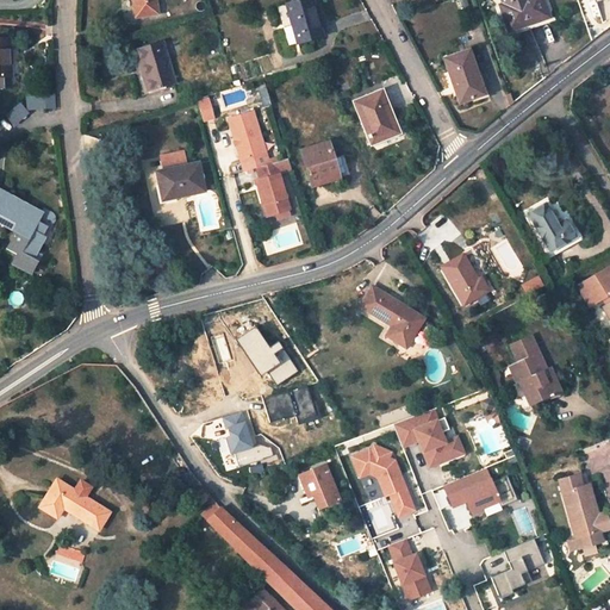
[(155,0),(134,0),(136,17),(157,14),(155,0)]
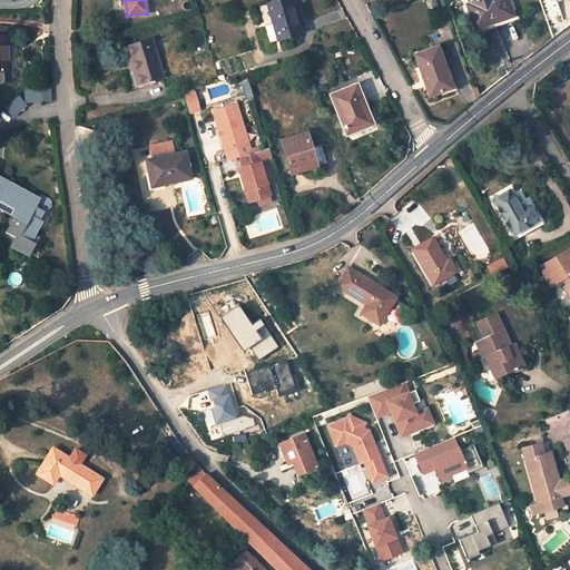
[(291,0),(279,0),(267,3),(277,40),(301,33),(291,0)]
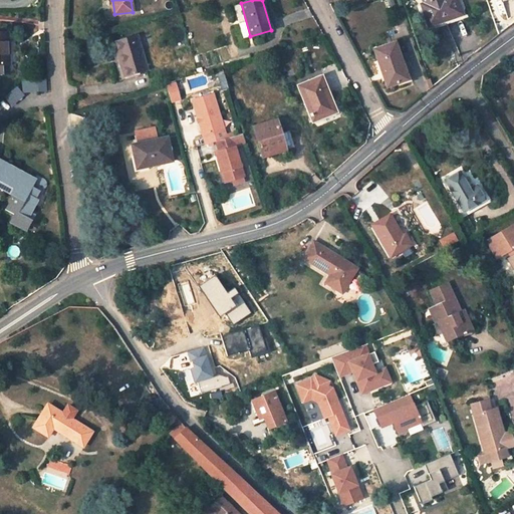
[(462,13),(457,0),(424,0),(425,4),(423,4),(430,25),(462,13)]
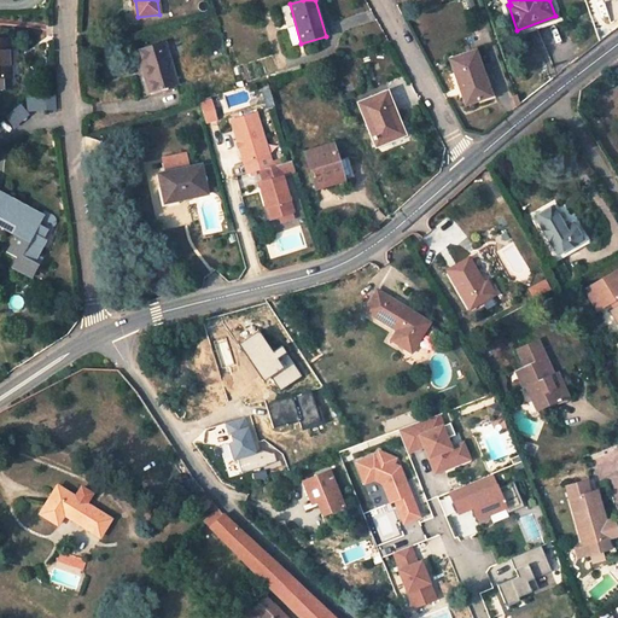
[(0,88),(13,88),(10,39),(0,38),(0,88)]
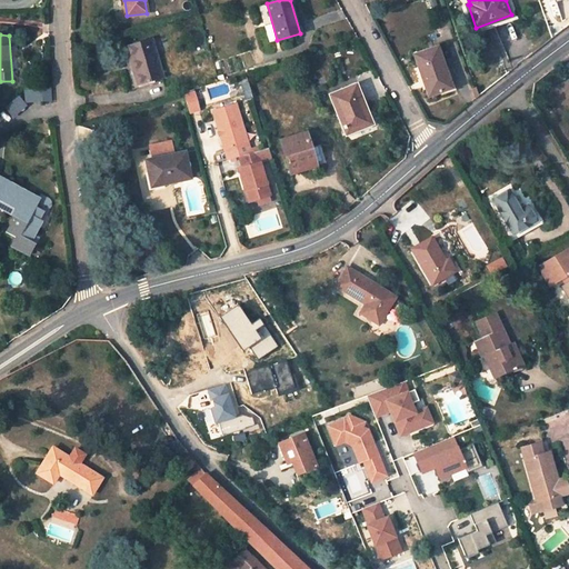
[(151,38),(126,46),(137,86),(163,78),(151,38)]
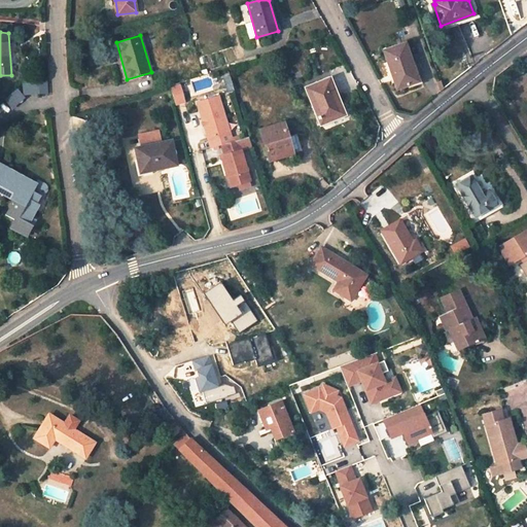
[(405,42),(383,49),(396,89),(418,81),(405,42)]
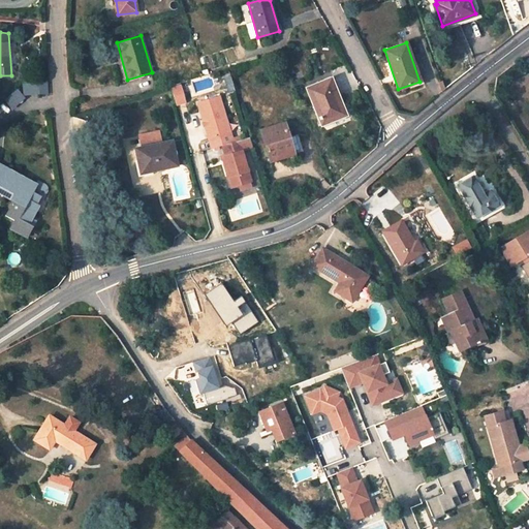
[(528,72),(509,85),(517,96),(528,88),(528,72)]
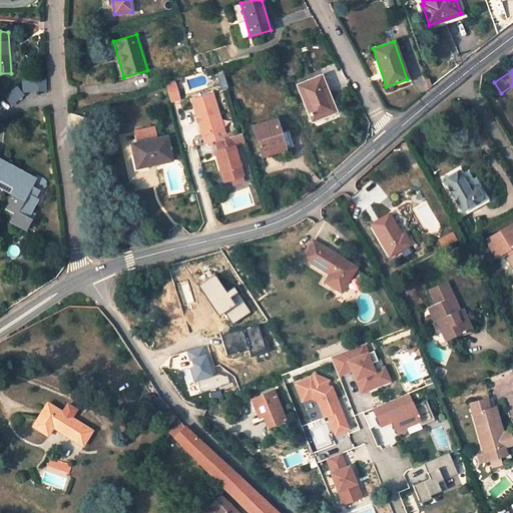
[(320,76),(299,85),(313,119),(334,110),(320,76)]
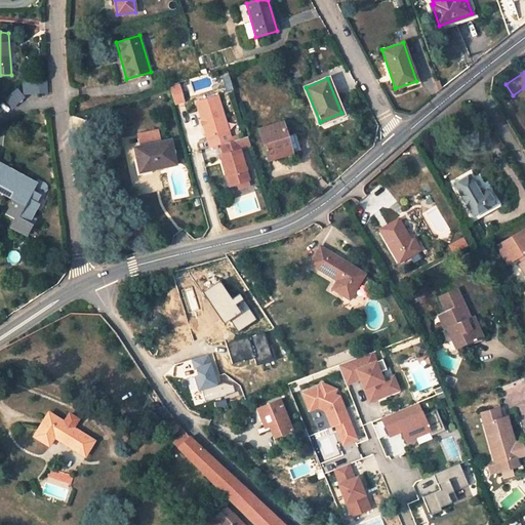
[(14,87),(23,94),(39,95),(37,81),(19,81),(14,87)]
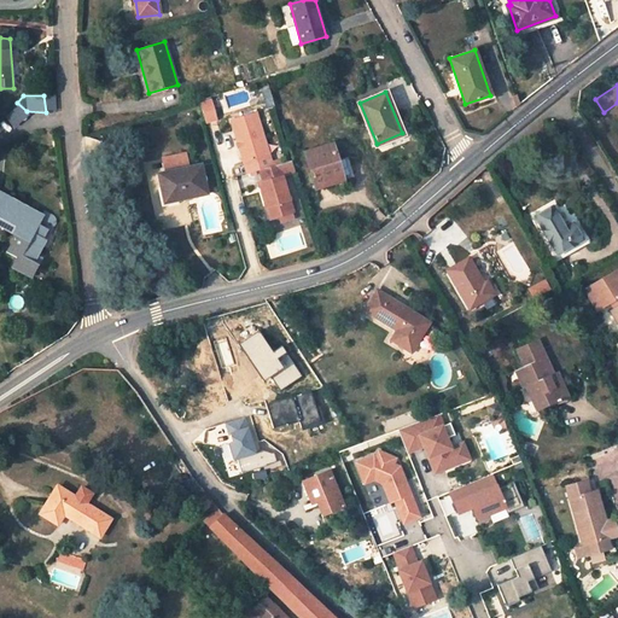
[(217,118),(213,99),(200,103),(205,121),(217,118)]
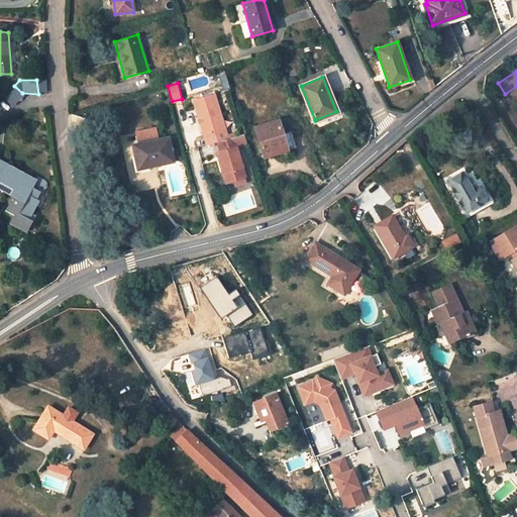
[(14,86),(2,98),(12,106),(23,94),(22,93),(14,86)]
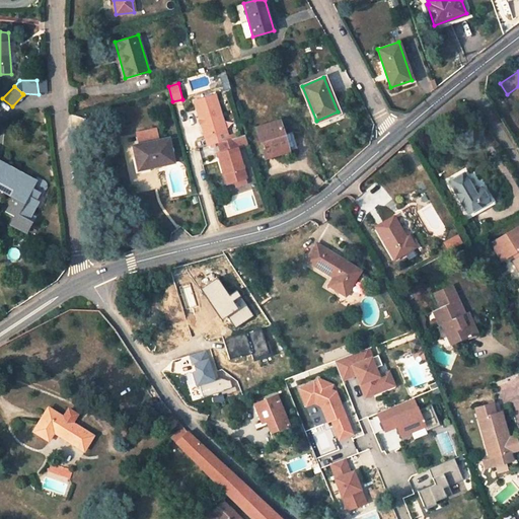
[(194,100),(209,146),(218,143),(229,139),(215,93),(194,100)]
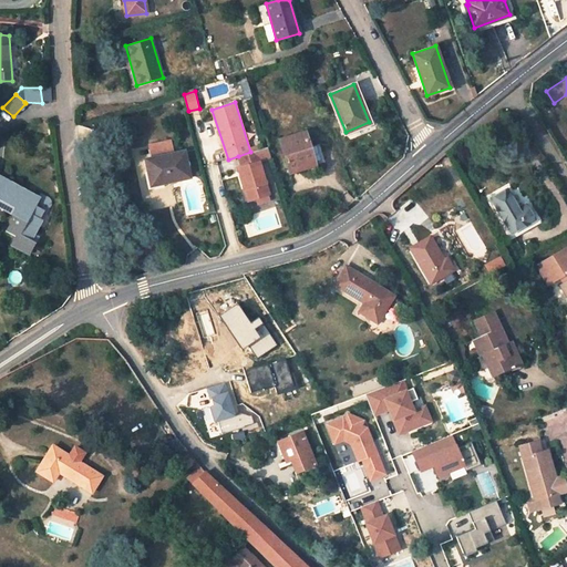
[(305,131),(279,138),(290,174),(325,163),(318,144),(310,146),(305,131)]
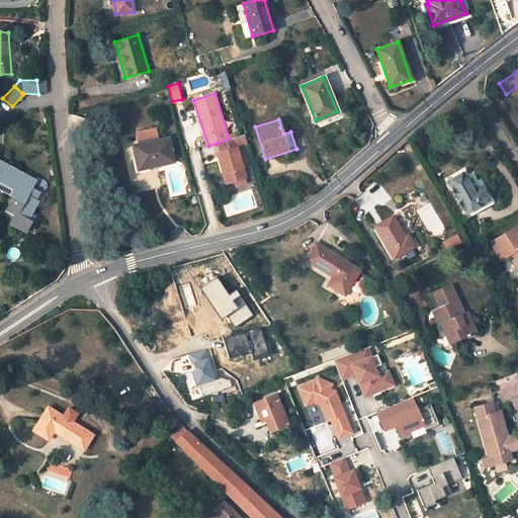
[(157,140),(154,127),(136,133),(138,145),(157,140)]
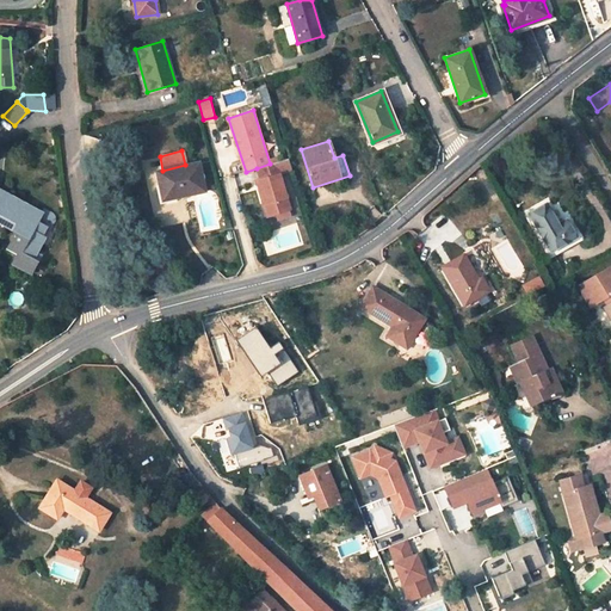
[(255,180),(263,203),(270,207),(272,215),(277,214),(289,210),(290,209),(278,173),(291,168),(289,159),(270,164),(257,168),(260,179),(255,180)]
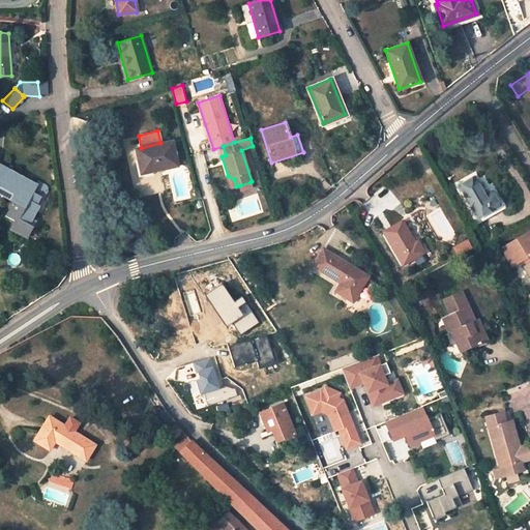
[(141,148),(137,148),(141,171),(156,168),(156,170),(177,166),(172,141),(160,143),(141,148)]
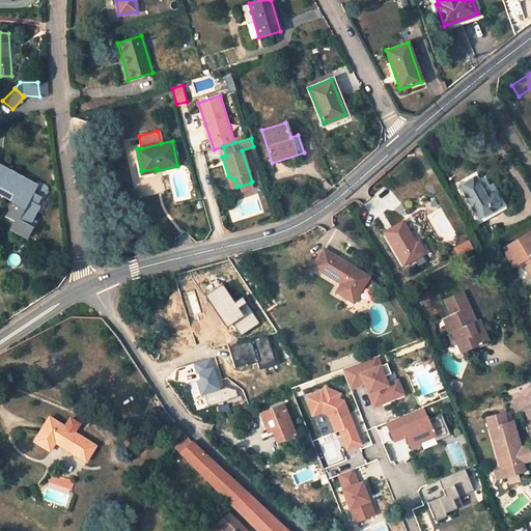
[(0,175),(0,187),(12,194),(9,200),(11,205),(8,211),(11,219),(15,221),(11,228),(27,236),(33,227),(29,224),(31,220),(34,214),(33,213),(35,206),(33,205),(38,196),(32,193),(34,188),(3,170),(0,175)]
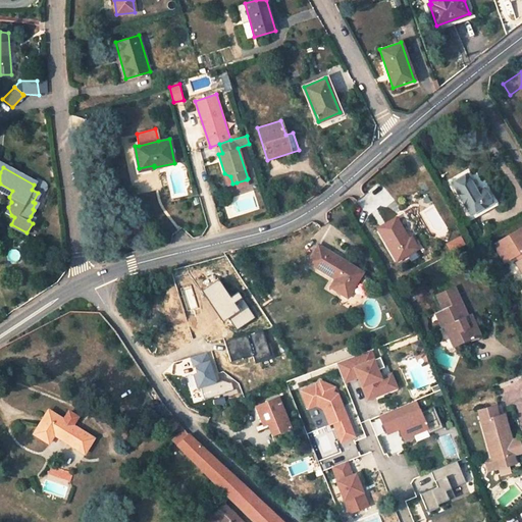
[(476,194),(467,176),(454,184),(471,214),(491,203),(484,190),(476,194)]
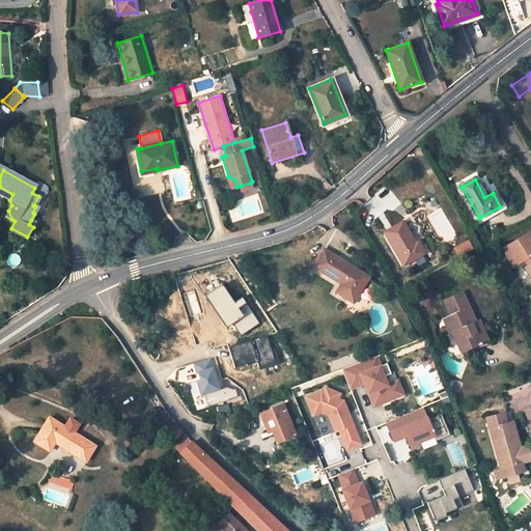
[(242,191),(253,188),(251,183),(241,186),(242,191)]
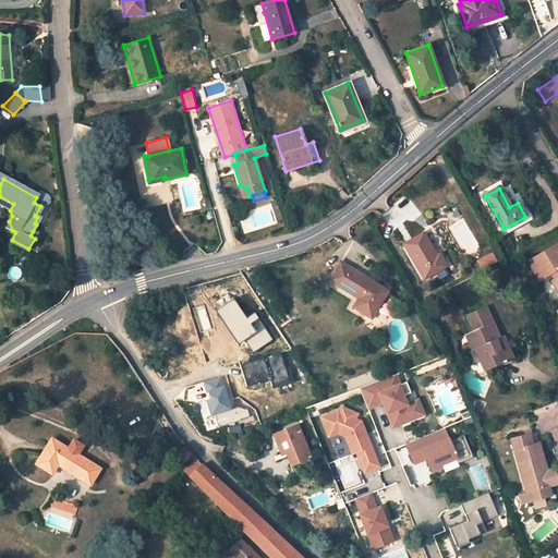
[(0,205),(10,210),(13,204),(0,196),(0,205)]
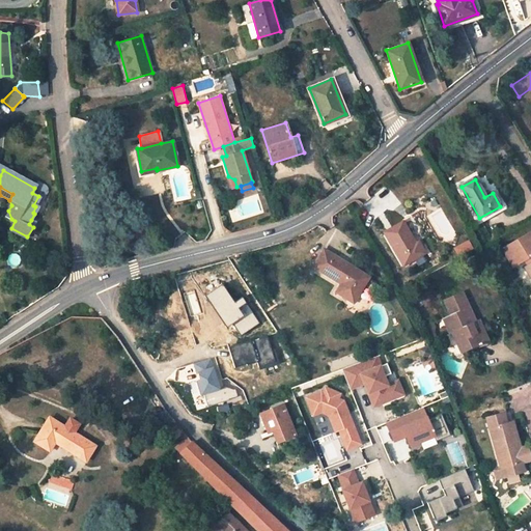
[(417,244),(403,222),(385,232),(403,266),(425,252),(419,242),(417,244)]
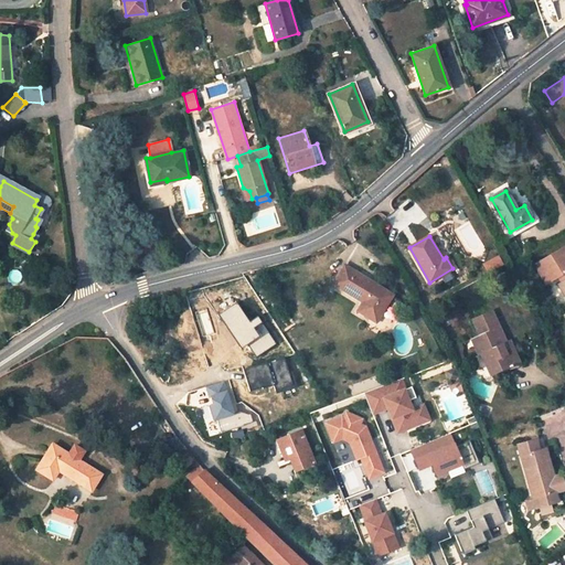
[(564,248),(536,266),(546,284),(558,277),(562,284),(560,285),(564,295),(564,248)]
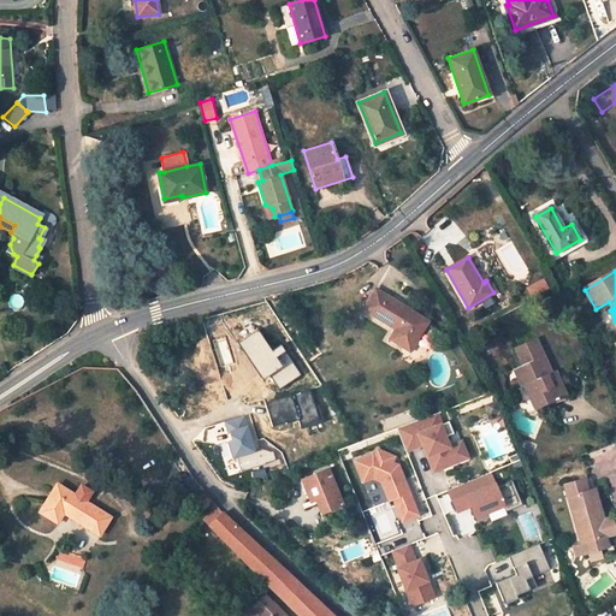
[(428,321),(377,290),(365,311),(396,331),(390,341),(410,351),(428,321)]
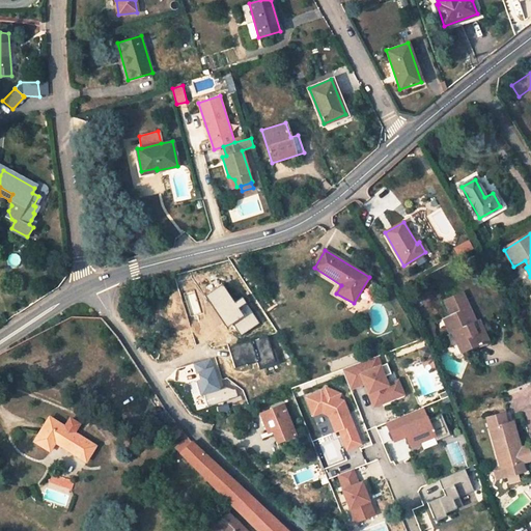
[(219,279),(201,290),(222,323),(230,317),(241,333),(259,320),(240,290),(230,297),(219,279)]
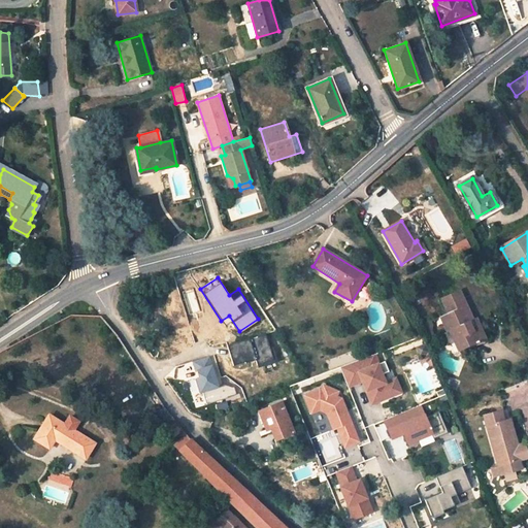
[(487,339),(480,323),(475,325),(472,319),(460,291),(441,299),(449,315),(441,318),(448,332),(450,331),(454,340),(457,339),(462,351),(487,339)]
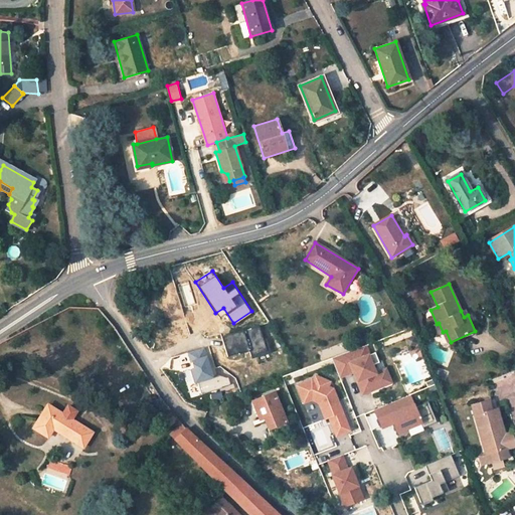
[(260,325),(222,337),(228,356),(239,353),(239,354),(249,351),(251,355),(268,350),(260,325)]
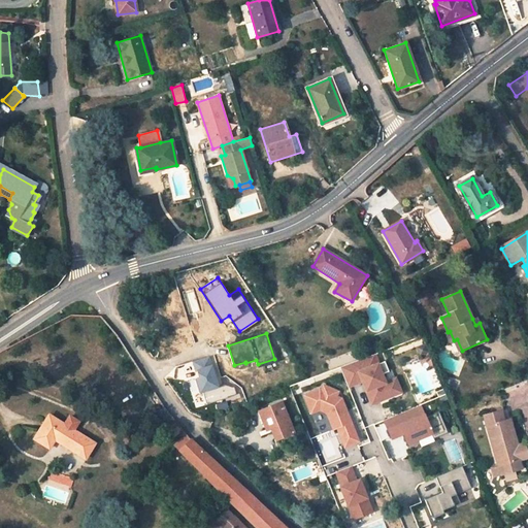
[(213,356),(195,360),(206,405),(241,396),(237,382),(222,386),(213,356)]
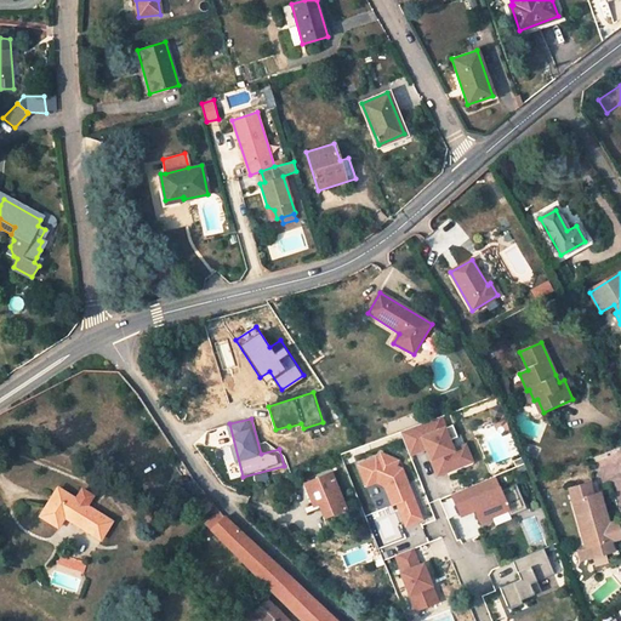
[(436,419),(402,431),(411,454),(433,445),(444,472),(479,459),(473,443),(460,448),(456,437),(465,434),(460,422),(440,429),(436,419)]
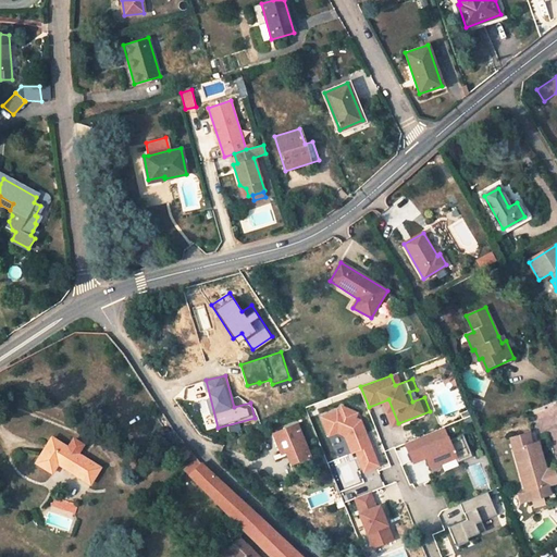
[(338,410),(322,417),(330,435),(338,432),(346,435),(353,453),(357,452),(364,471),(380,466),(362,420),(357,418),(359,412),(343,406),(341,410),(338,410)]
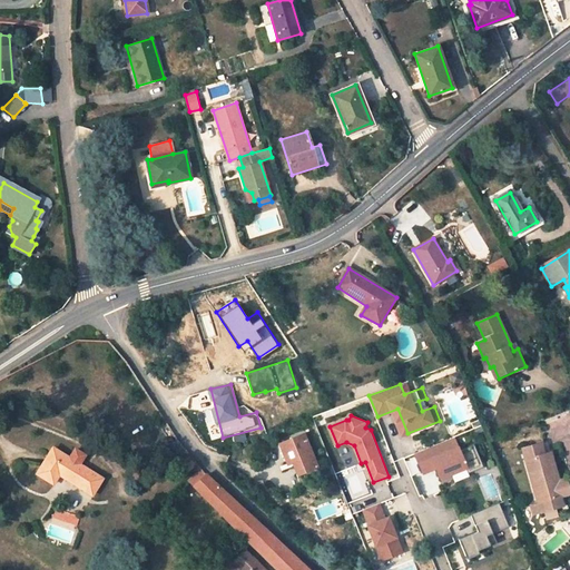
[(479,420),(471,423),(473,429),(481,425),(479,420)]
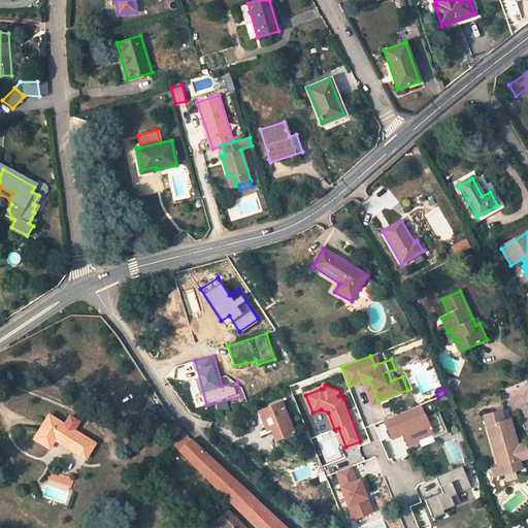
[(283,403),(260,413),(267,430),(271,429),(276,440),(294,433),(283,403)]
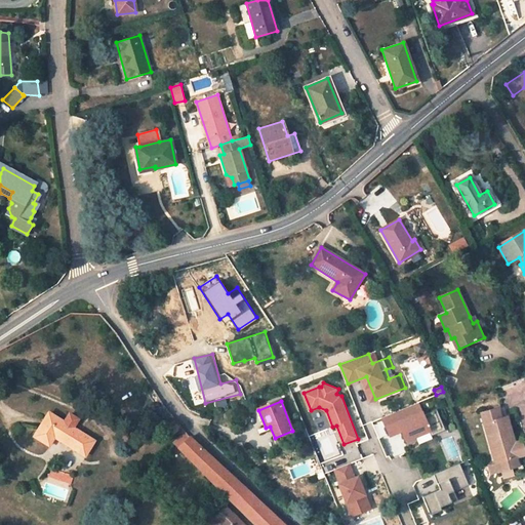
[(418,403),(382,417),(390,436),(402,431),(406,441),(430,431),(433,436),(446,431),(437,409),(423,415),(418,403)]
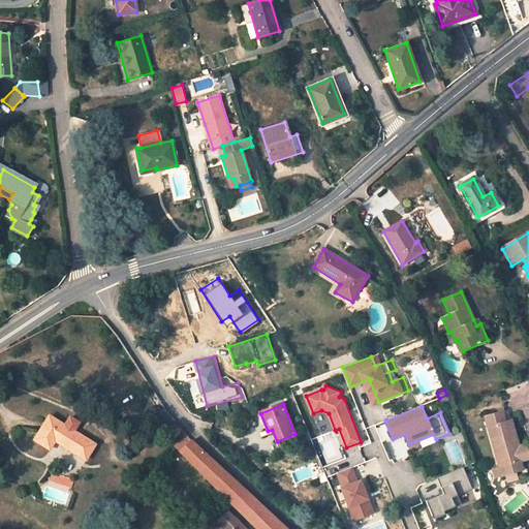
[(503,412),(486,417),(499,467),(502,475),(522,469),(520,461),(528,458),(528,457),(525,443),(519,446),(511,421),(505,422),(503,412)]
